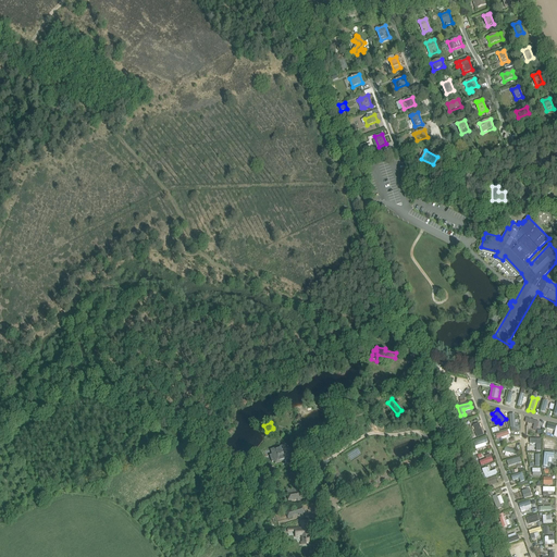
[(480,423),(473,425),(478,436),(484,434),(480,423)]
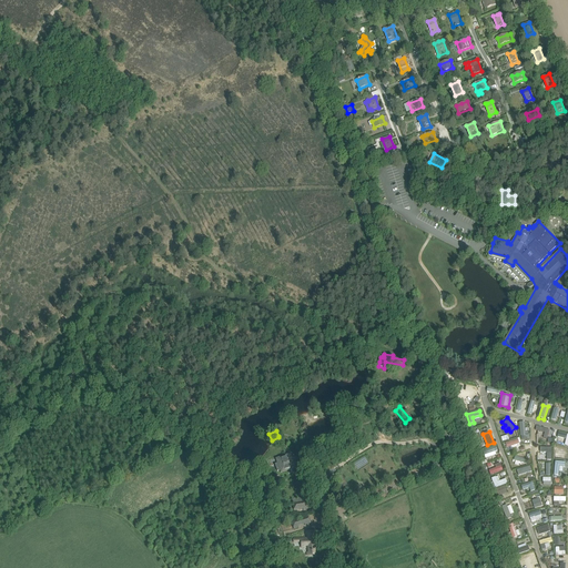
[(506,445),(507,450),(520,446),(518,440),(506,445)]
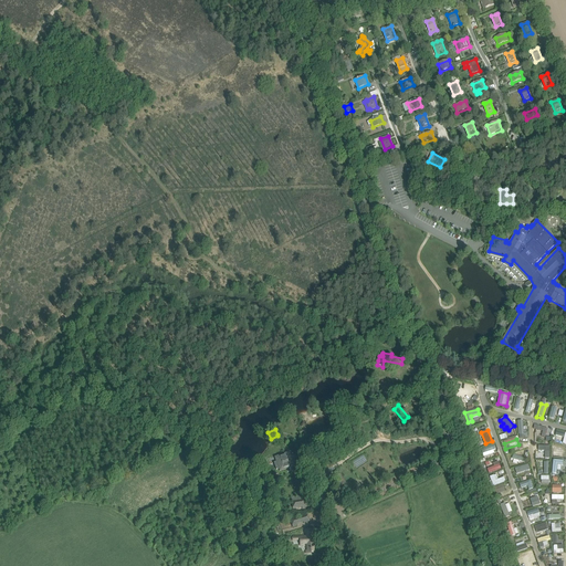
[(565,447),(552,444),(551,444),(551,457),(565,459),(565,447)]
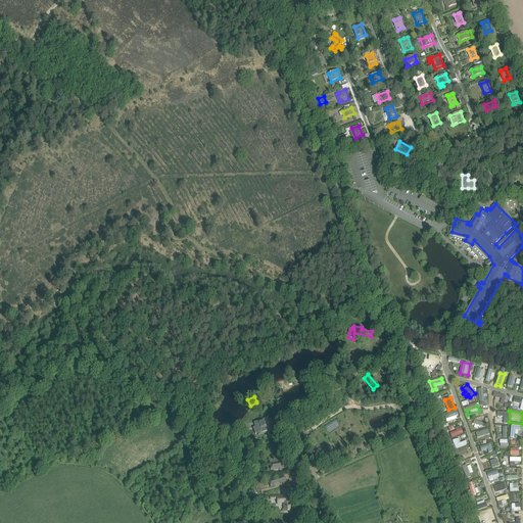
[(509,412),(497,412),(497,417),(504,417),(504,424),(509,424),(509,412)]
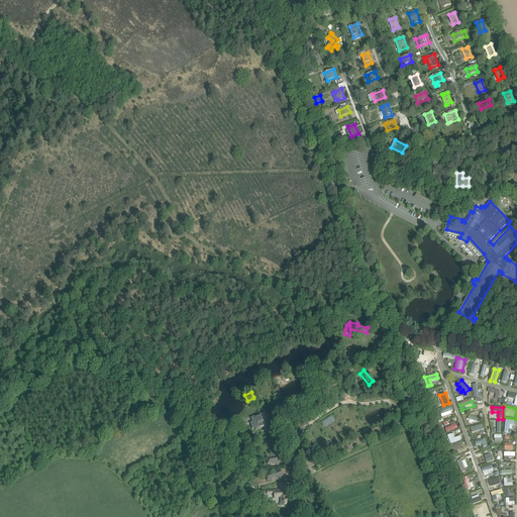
[(252,429),(254,428),(255,430),(263,428),(269,426),(268,422),(270,421),(268,415),(265,415),(264,414),(257,416),(257,415),(250,417),(252,422),(250,422),(252,429)]
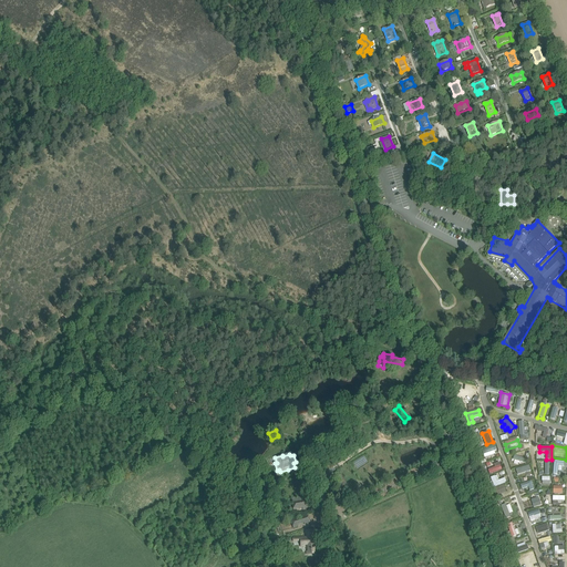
[(555,461),(553,474),(557,474),(558,465),(563,465),(564,462),(555,461)]
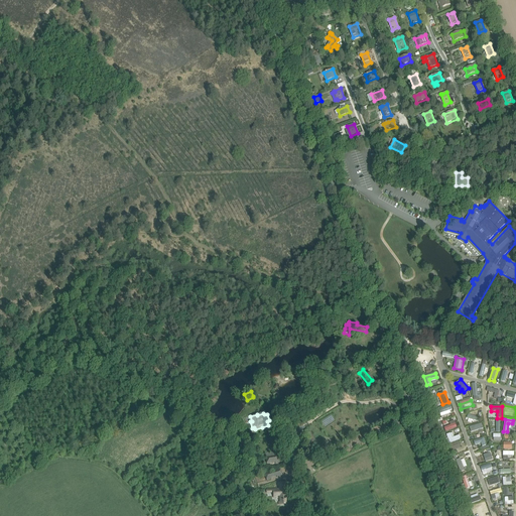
[(446,432),(457,428),(455,422),(450,423),(452,426),(444,429),(446,432)]
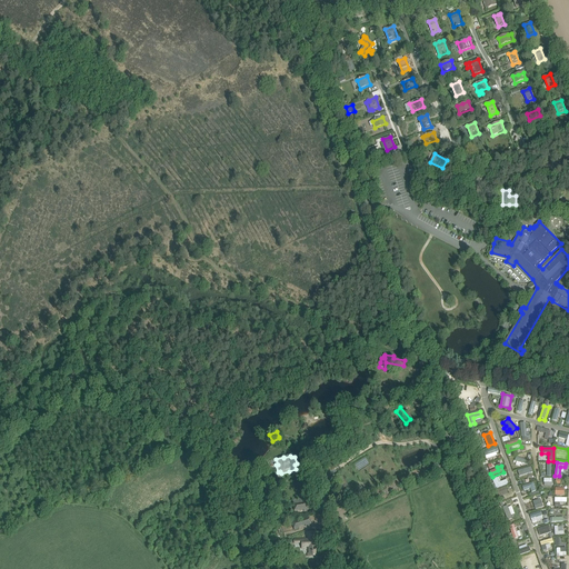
[(518,472),(519,478),(533,473),(531,468),(518,472)]
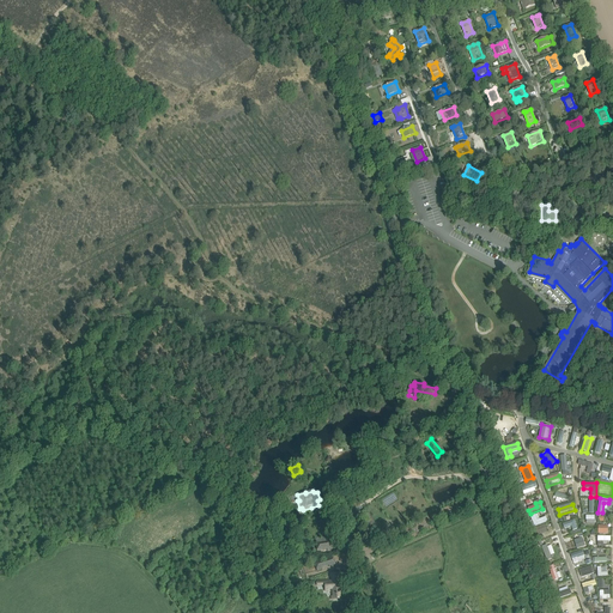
[(535,515),(530,516),(534,527),(547,522),(547,519),(546,517),(538,521),(535,515)]
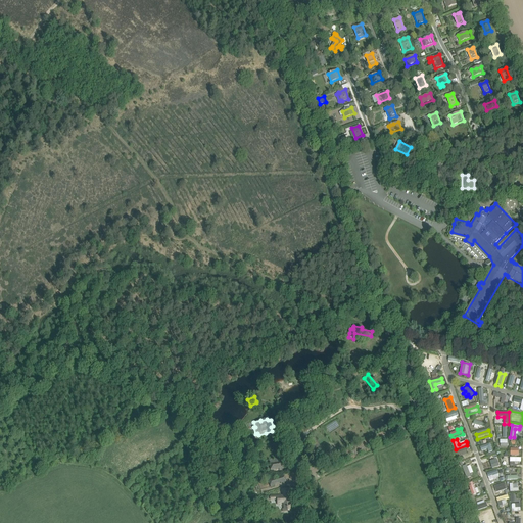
[(489,444),(481,447),(482,450),(487,448),(489,453),(492,452),(489,444)]
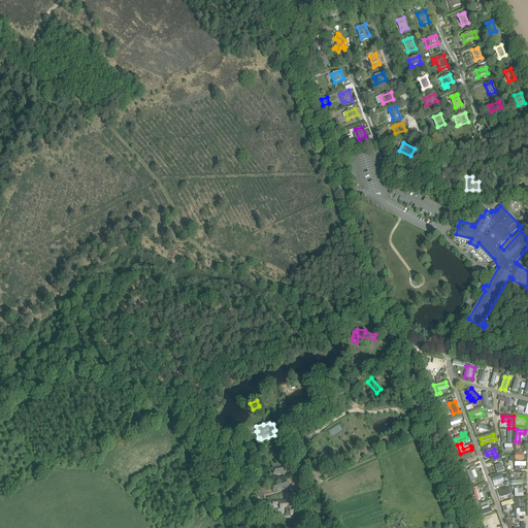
[(469,452),(461,455),(463,461),(471,458),(469,452)]
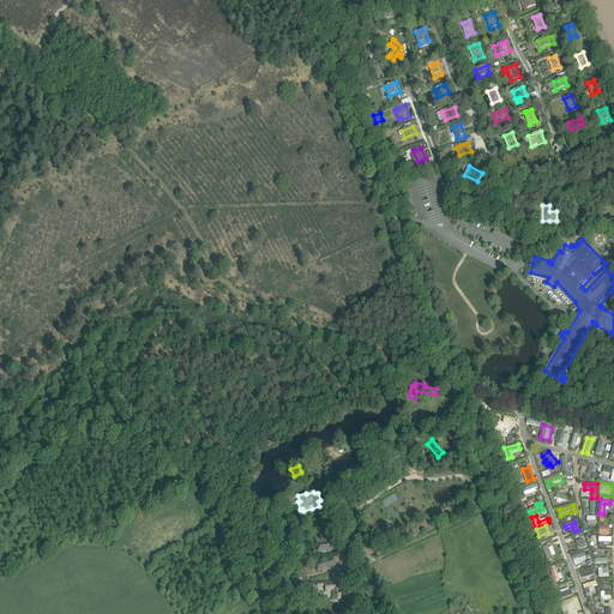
[(315,540),(317,546),(317,552),(330,549),(329,539),(315,540)]
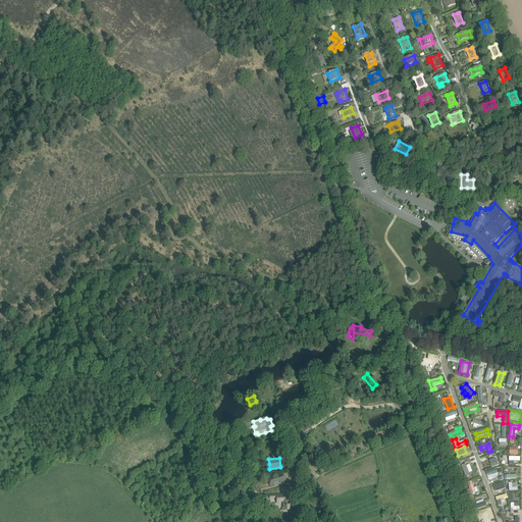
[(491,467),(499,465),(497,458),(489,460),(491,467)]
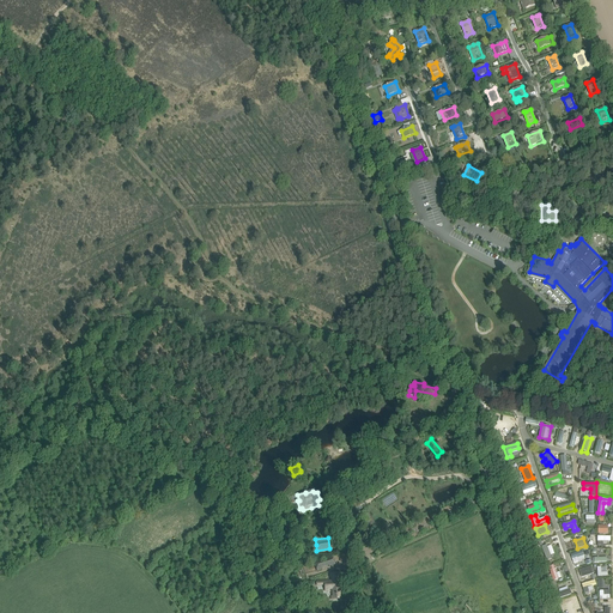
[(584,556),(583,551),(571,554),(572,559),(574,563),(577,562),(578,562),(577,558),(584,556)]
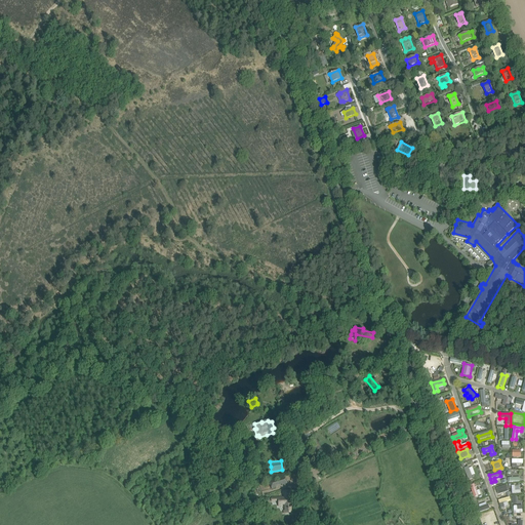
[(470,473),(467,475),(470,483),(481,478),(480,475),(472,478),(470,473)]
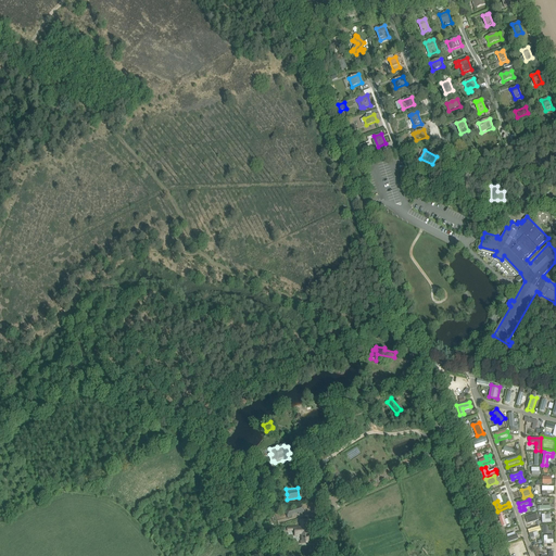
[(302,505),(285,510),(287,518),(291,517),(291,515),(298,513),(298,514),(304,513),(302,505)]
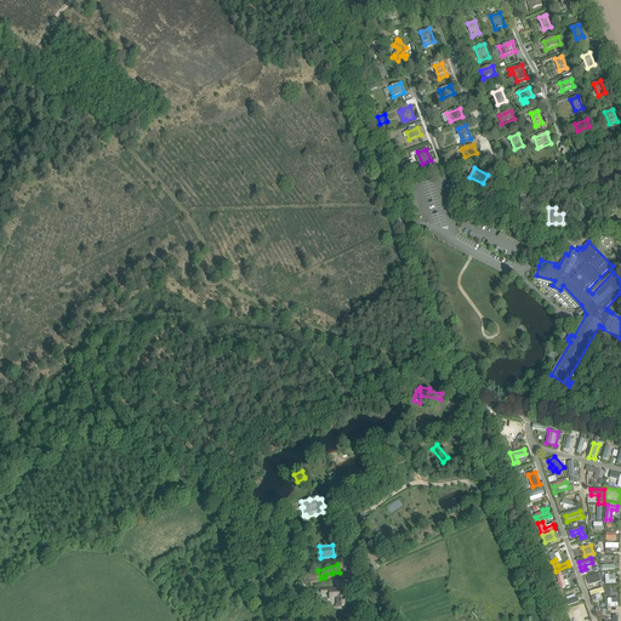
[(598,574),(587,577),(588,581),(590,585),(602,581),(599,574),(598,574)]
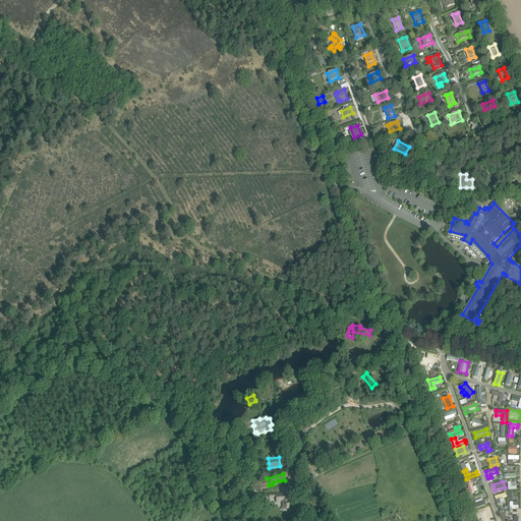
[(511,481),(508,482),(508,490),(517,489),(517,486),(512,486),(511,481)]
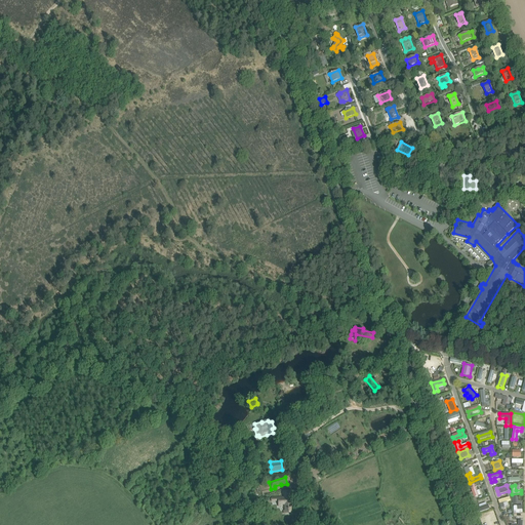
[(291,497),(291,491),(283,491),(283,494),(284,494),(284,497),(278,497),(278,498),(278,499),(278,500),(278,505),(278,506),(280,506),(280,505),(284,505),(284,511),(283,511),(283,514),(285,514),(289,514),(291,514),(291,509),(292,509),(292,503),(292,502),(291,502),(291,499),(291,498),(291,497)]
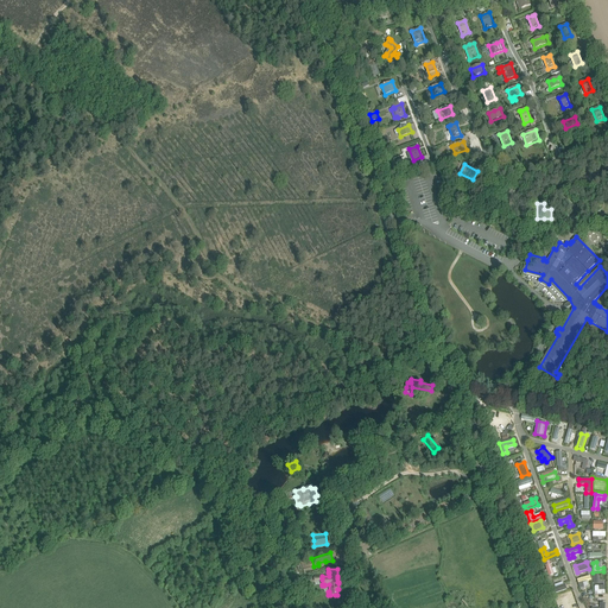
[(555,580),(557,586),(569,581),(565,574),(555,580)]
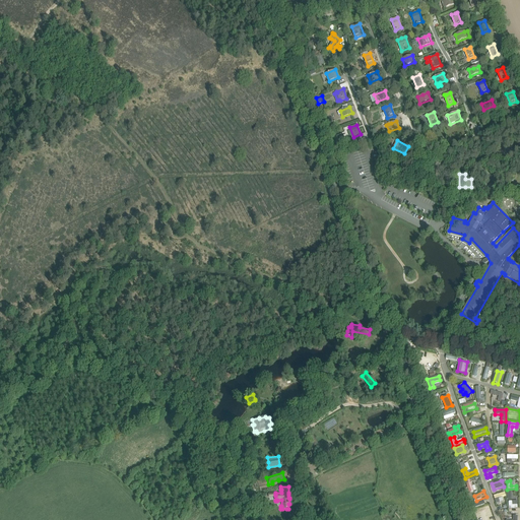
[(494,497),(495,502),(507,498),(505,494),(494,497)]
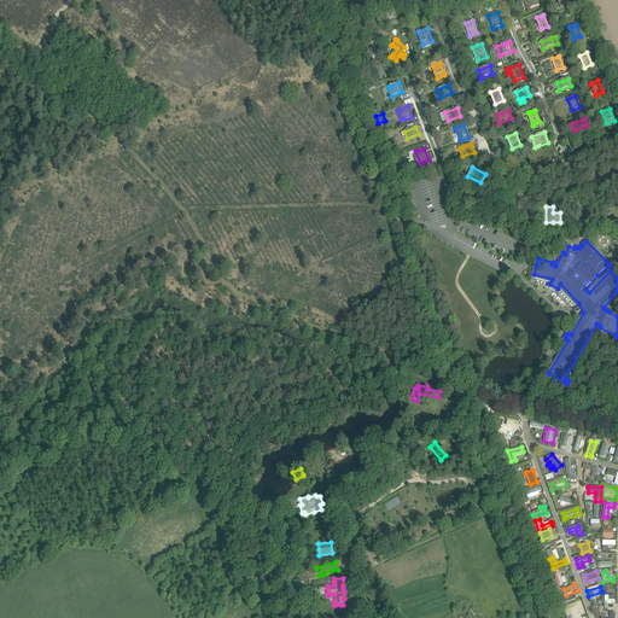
[(605,595),(605,605),(616,604),(614,595),(605,595)]
